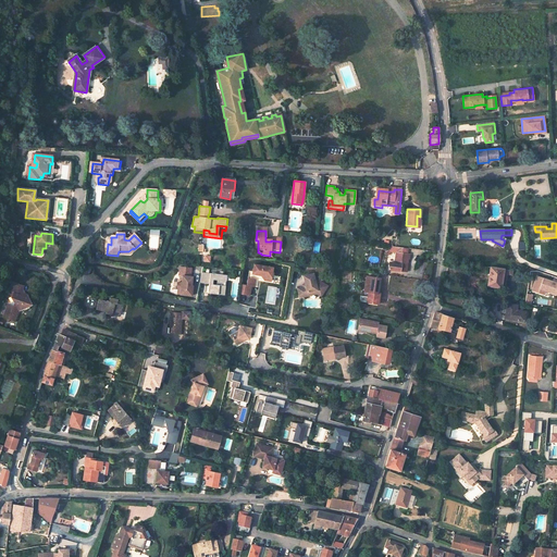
[(388,262),(388,269),(406,271),(407,258),(409,258),(409,254),(395,252),(394,263),(388,262)]
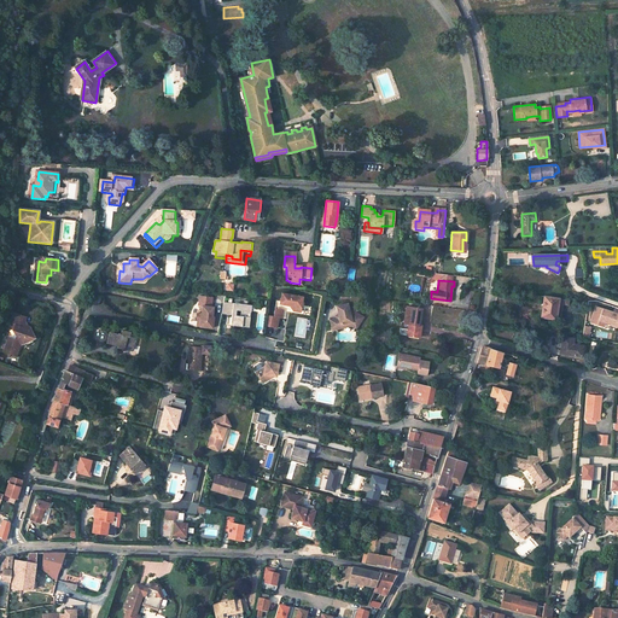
[(302,297),(281,293),(279,304),(289,305),(292,310),(299,312),(302,297)]
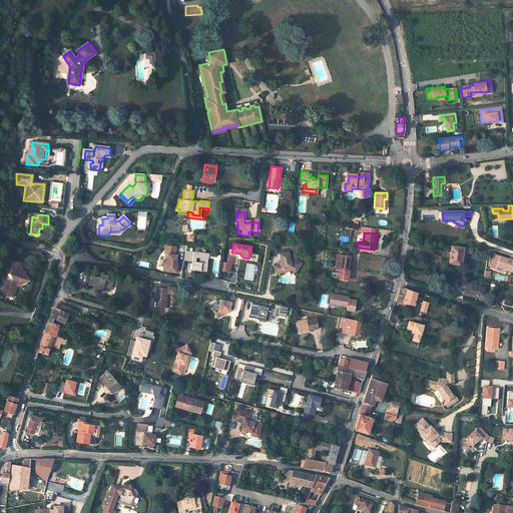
[(174,246),(164,245),(163,253),(165,253),(165,259),(164,266),(163,266),(162,271),(175,272),(176,263),(175,263),(176,254),(173,253),(174,246)]
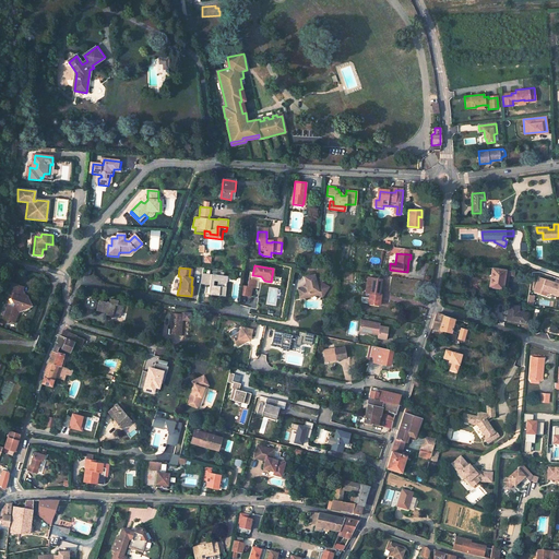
[(495,269),(491,287),(504,289),(508,271),(495,269)]
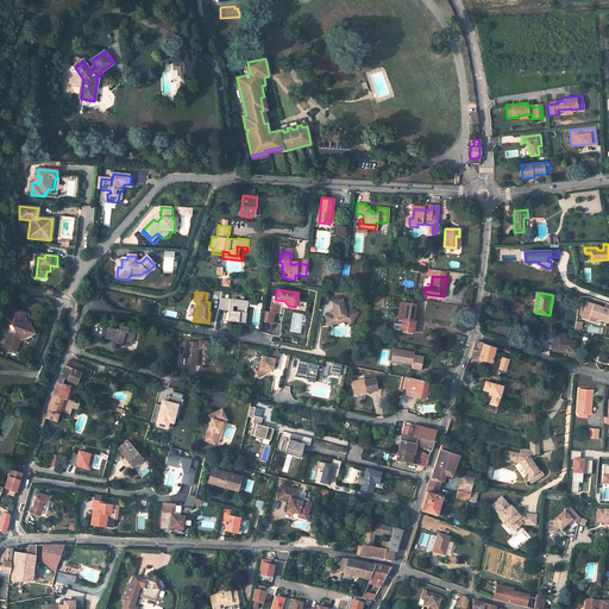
[(550,315),(556,316),(558,301),(563,301),(563,296),(553,295),(550,315)]
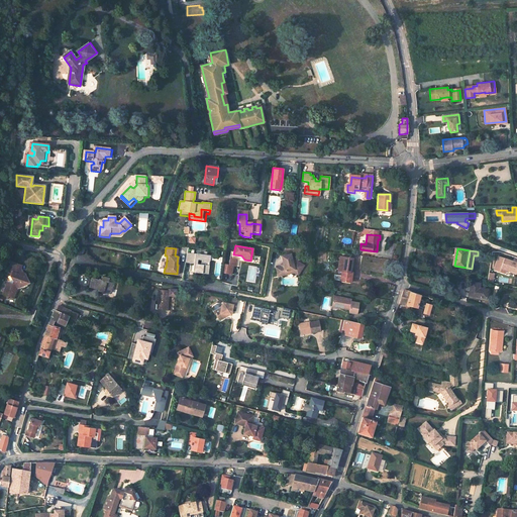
[(193,253),(186,252),(184,262),(192,263),(193,253)]
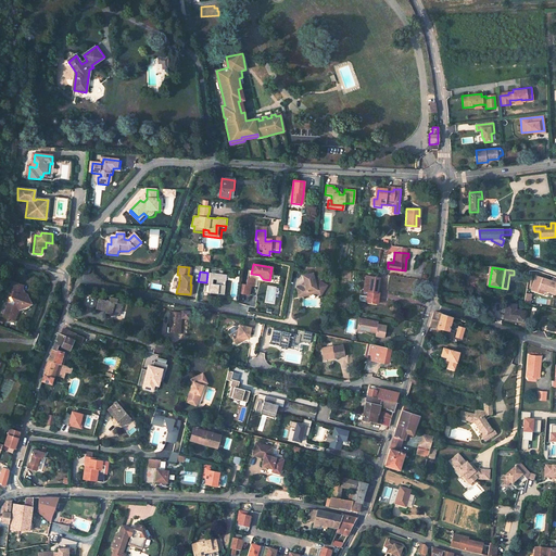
[(224,280),(224,274),(207,273),(206,282),(205,292),(222,294),(223,285),(215,283),(215,279),(224,280)]
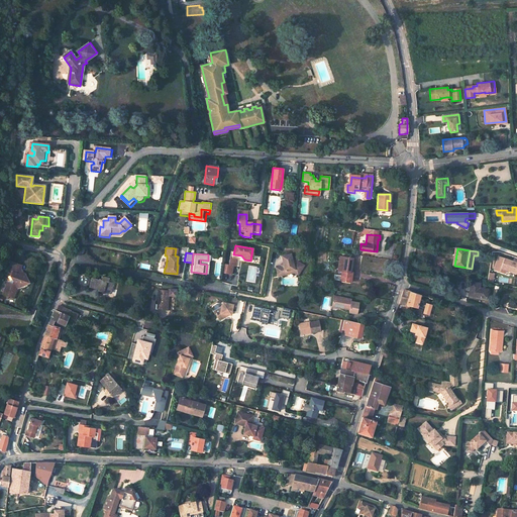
[(300,274),(302,271),(304,267),(298,262),(297,257),(292,257),(291,254),(282,256),(283,264),(284,267),(281,267),(276,269),(278,275),(286,273),(286,272),(294,270),(295,271),(300,274)]
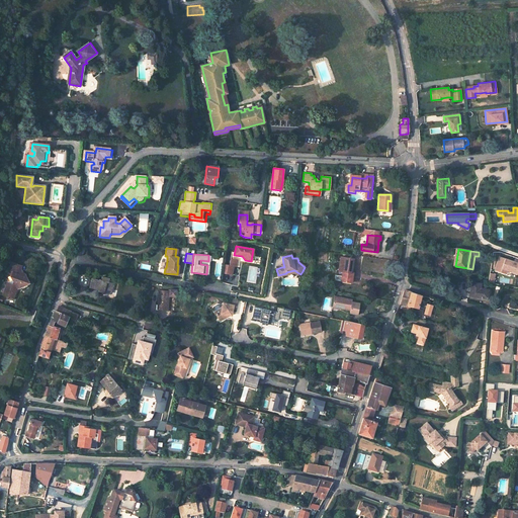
[(351,272),(353,258),(341,257),(339,271),(343,272),(341,281),(351,283),(353,273),(351,272)]
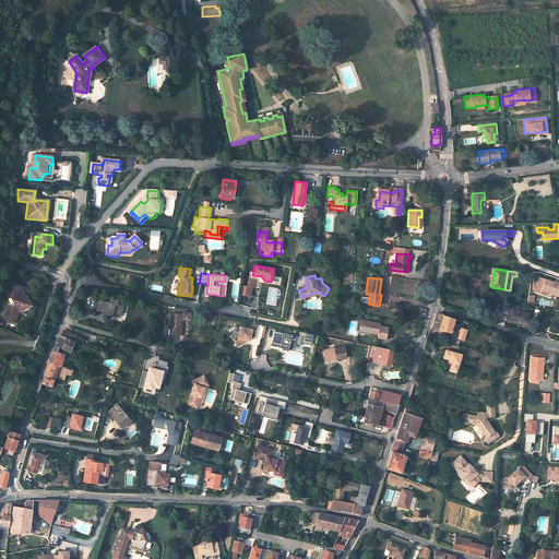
[(558,284),(539,277),(534,292),(540,294),(542,290),(558,296),(558,293),(558,284)]
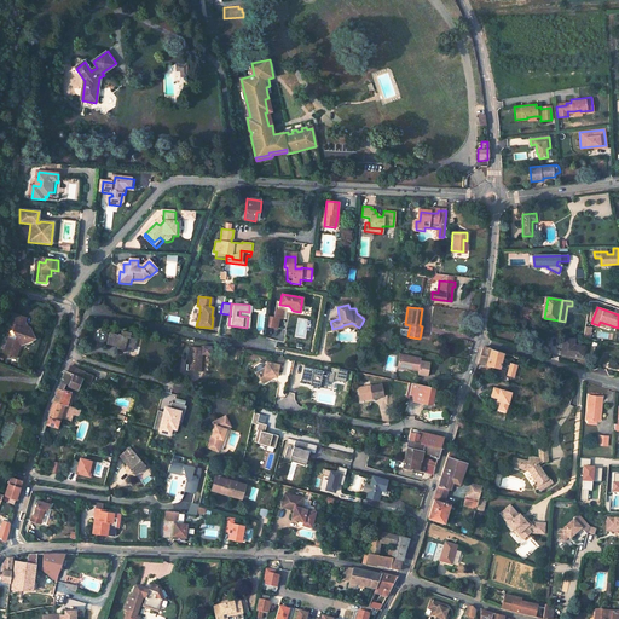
[(15,320),(23,323),(25,317),(11,313),(9,322),(13,324),(15,320)]
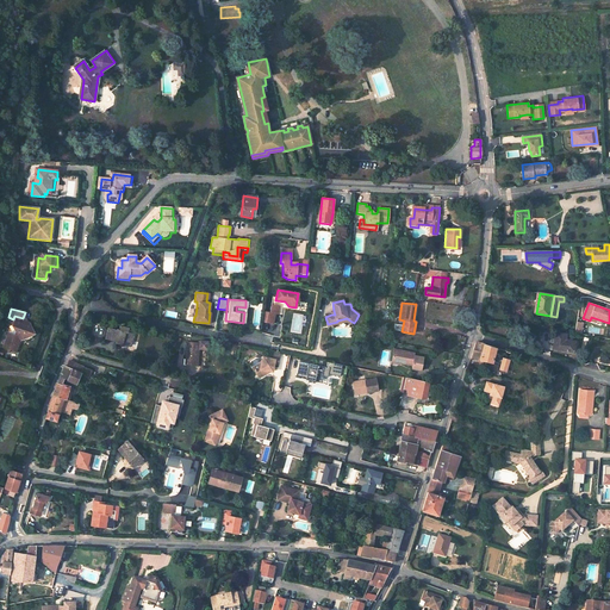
[(271,313),(265,312),(263,322),(273,324),(275,313),(271,313)]
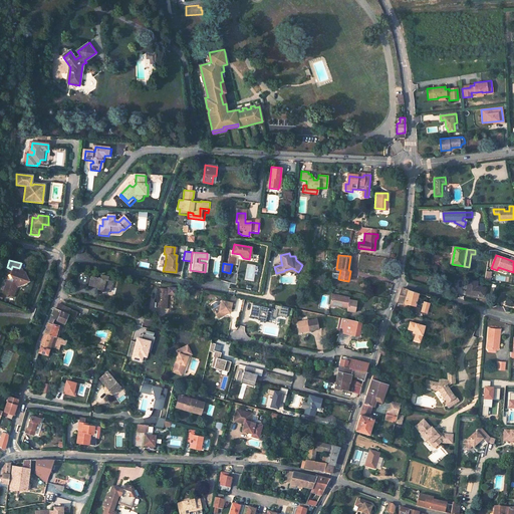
[(8,279),(4,291),(14,295),(17,287),(17,286),(25,283),(24,278),(27,277),(25,272),(21,272),(18,271),(19,268),(12,266),(11,269),(10,273),(11,276),(8,279)]
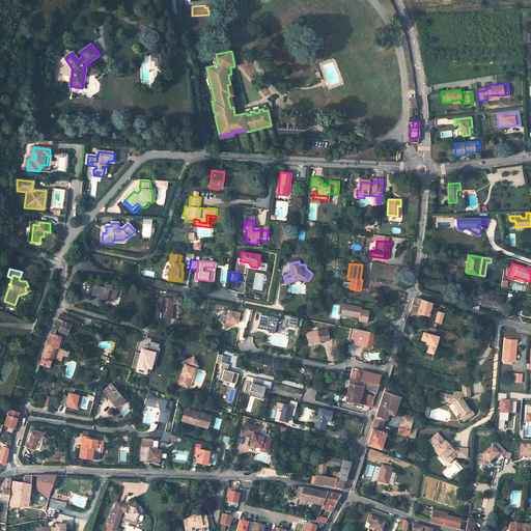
[(103,288),(95,286),(93,294),(102,297),(101,298),(112,301),(115,290),(111,289),(112,286),(105,284),(103,288)]
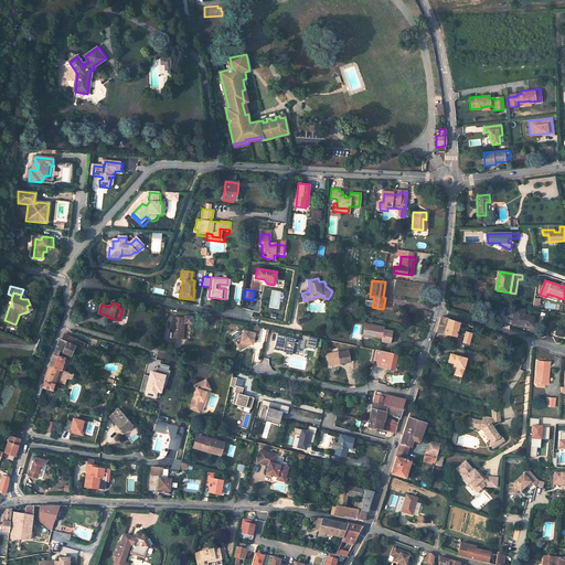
[(523,309),(512,308),(511,312),(514,312),(512,322),(530,326),(531,316),(522,315),(523,309)]
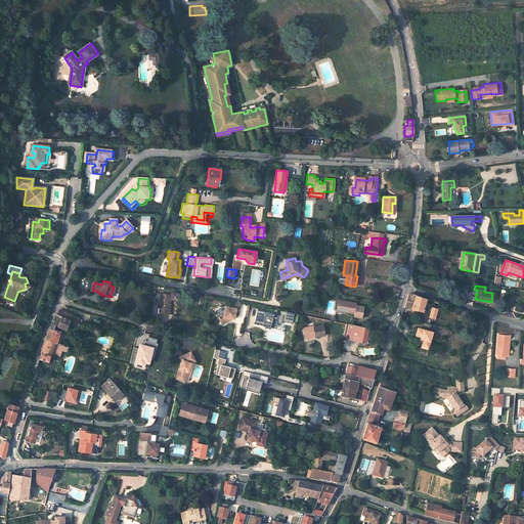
[(171,295),(163,294),(161,312),(170,313),(170,300),(176,300),(178,300),(178,294),(175,293),(171,293),(171,295)]
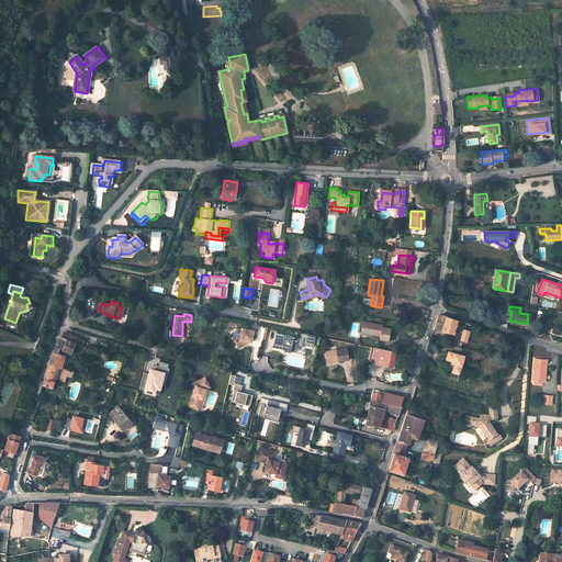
[(453,335),(457,321),(440,315),(438,316),(434,329),(453,335)]
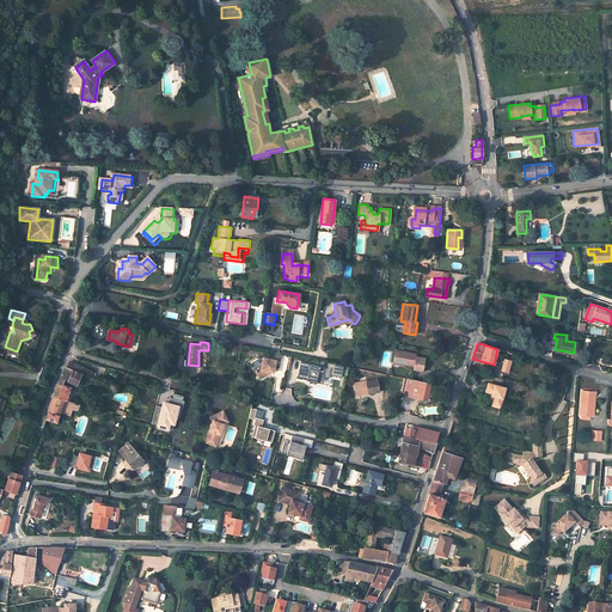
[(262,374),(263,372),(270,373),(273,373),(274,366),(277,367),(280,353),(270,352),(269,360),(263,359),(262,363),(261,363),(254,368),(258,377),(262,374)]
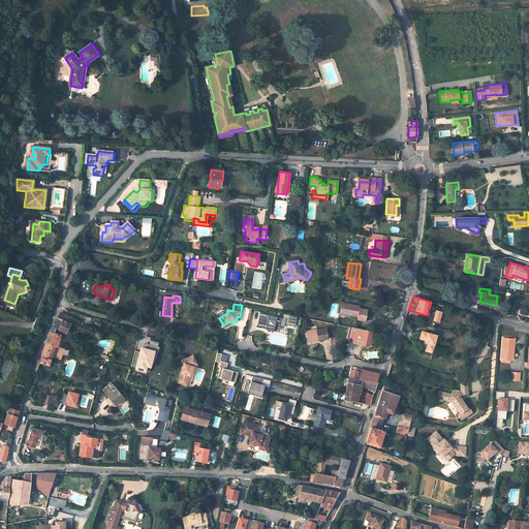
[(362,307),(342,304),(341,312),(340,315),(359,319),(359,321),(363,322),(363,321),(368,322),(369,317),(369,313),(363,312),(363,311),(361,311),(362,307)]
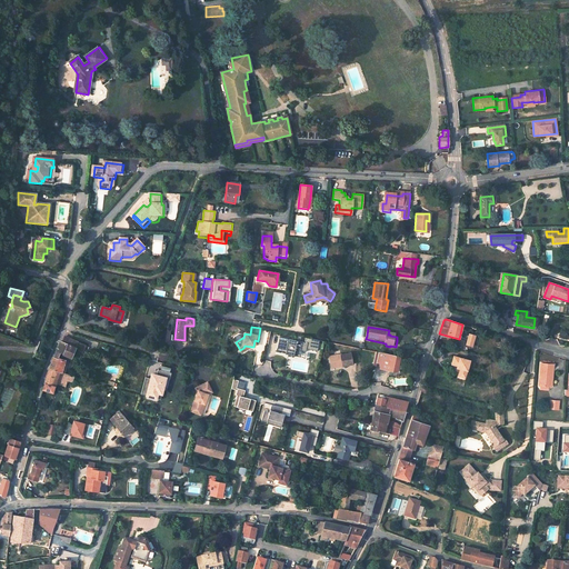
[(317,350),(319,340),(306,338),(305,343),(300,342),(301,337),(296,336),(295,341),(278,338),(276,350),(285,352),(285,355),(299,358),(300,350),(306,351),(307,348),(317,350)]
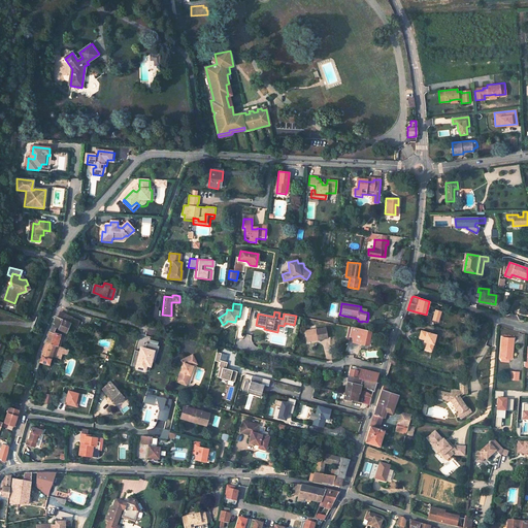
[(76,325),(78,320),(60,312),(58,318),(70,323),(76,325)]
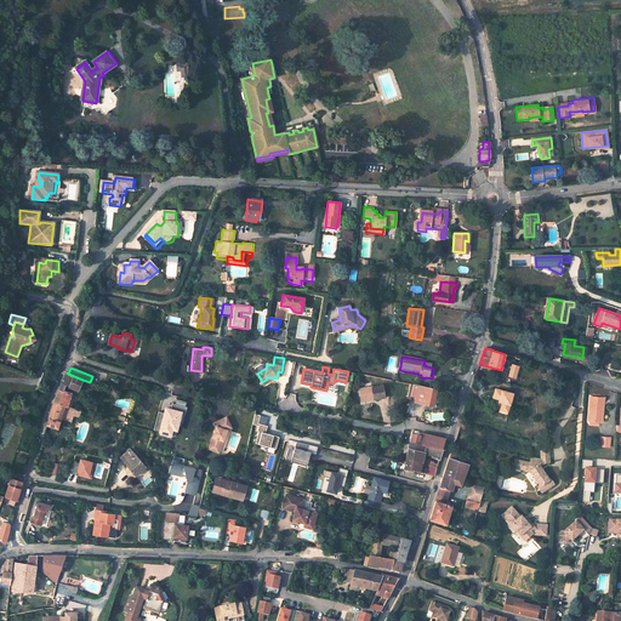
[(77,391),(83,380),(68,374),(66,372),(61,385),(64,386),(77,391)]
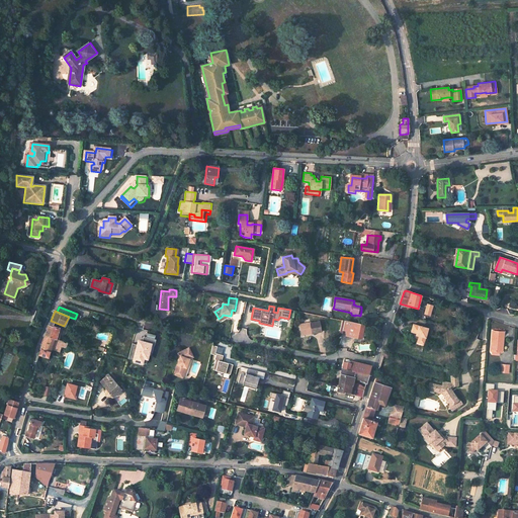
[(343,331),(347,332),(346,336),(360,339),(363,325),(344,321),(343,331)]
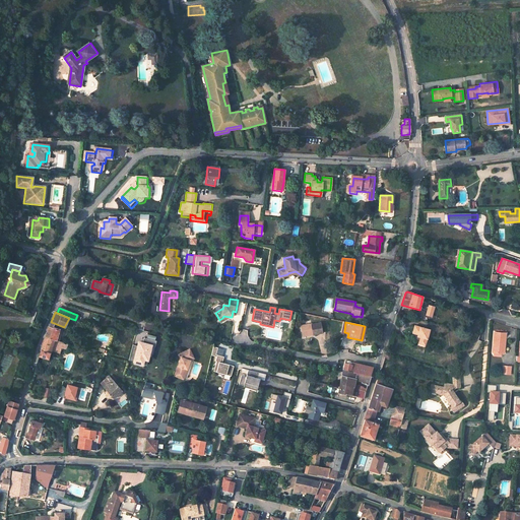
[(303,334),(313,332),(314,334),(322,332),(320,323),(311,325),(311,324),(301,326),(303,334)]
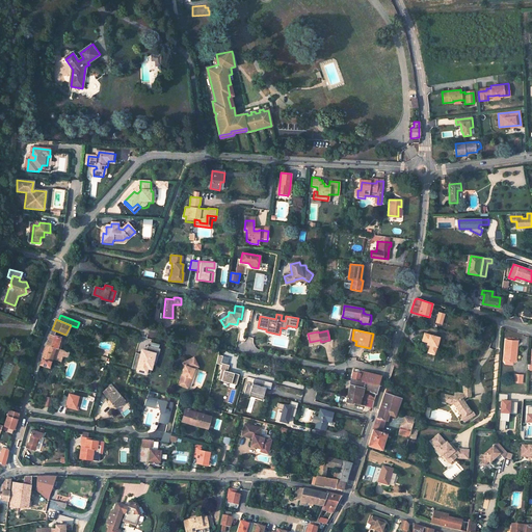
[(424,333),(422,340),(429,342),(427,349),(434,351),(439,338),(424,333)]
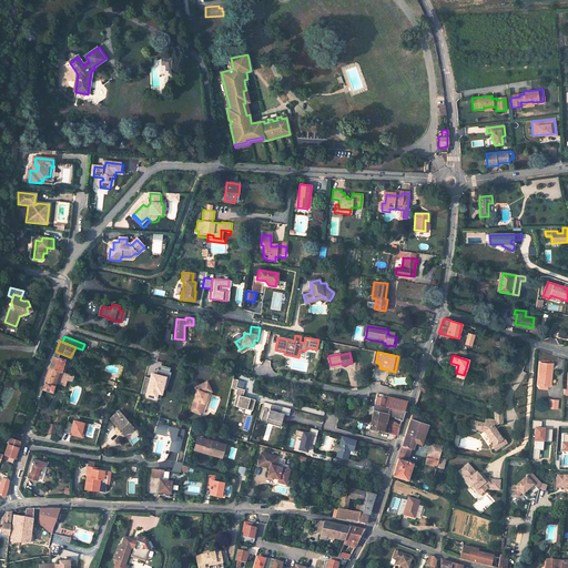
[(57,358),(53,357),(49,369),(61,373),(64,361),(57,358)]
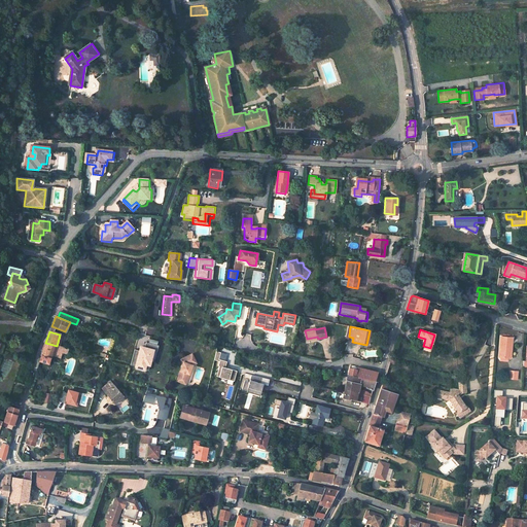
[(502,337),(500,356),(502,357),(507,357),(510,357),(510,349),(512,349),(513,338),(502,337)]
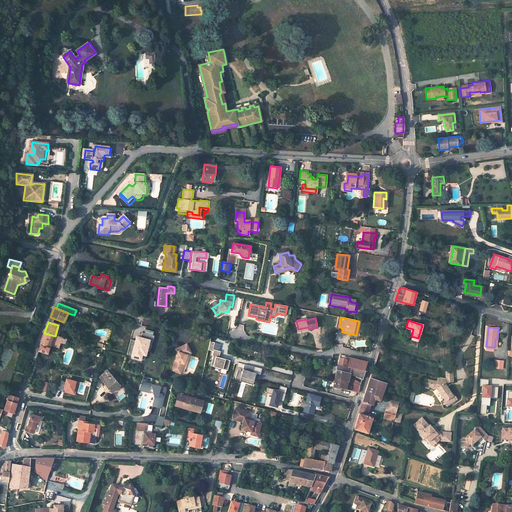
[(154,335),(142,332),(141,337),(137,336),(136,341),(131,340),(127,354),(138,357),(139,352),(143,353),(144,347),(140,347),(142,342),(145,343),(146,339),(153,340),(154,335)]
